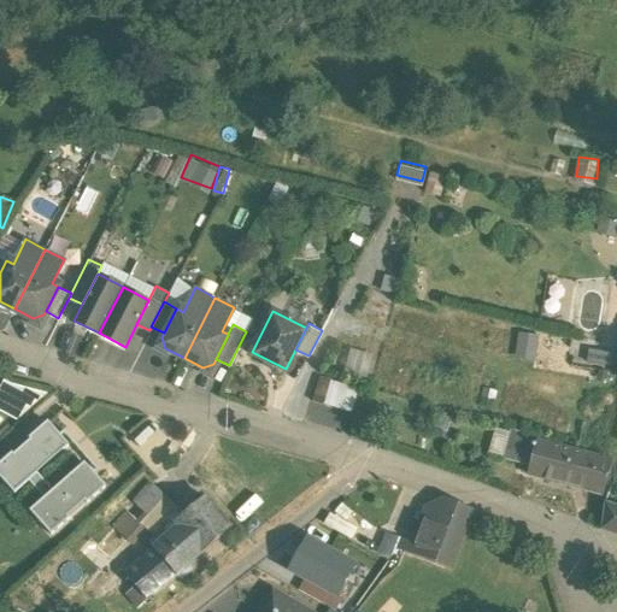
[(0,386),(0,406),(25,419),(40,389),(6,374),(0,386)]
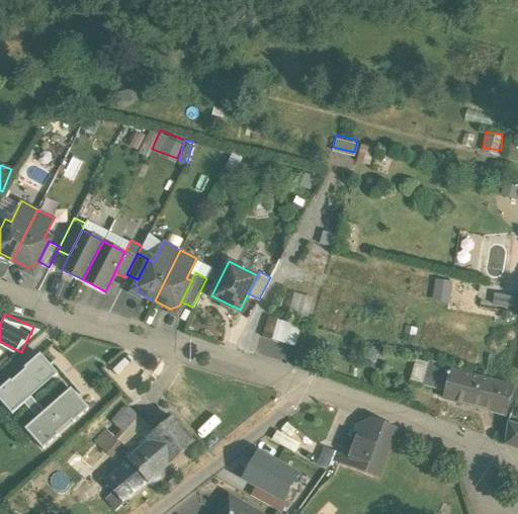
[(278,318),(268,315),(262,335),(272,338),(277,318),(278,318)]
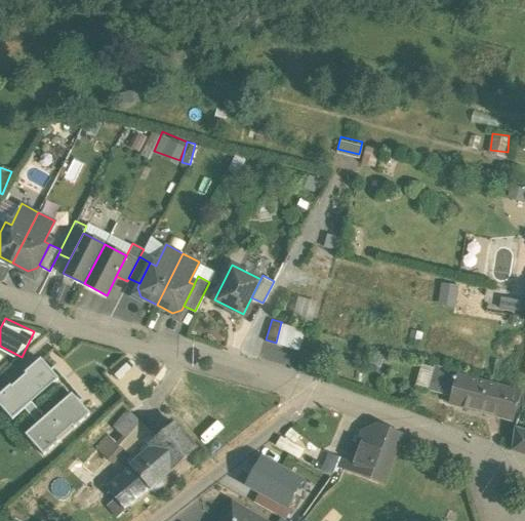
[(293,326),(281,322),(276,343),(287,346),(293,326)]
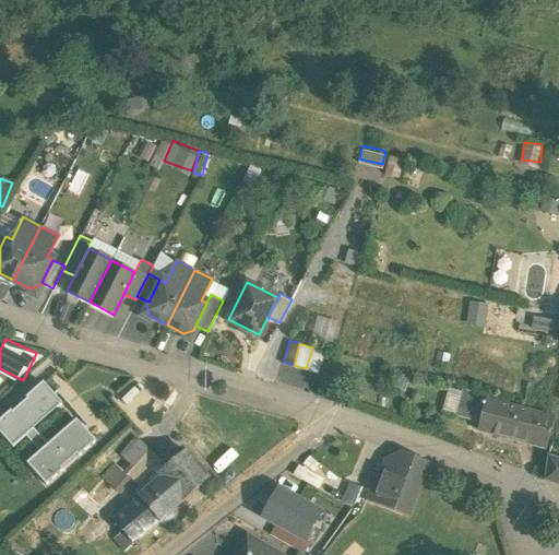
[(324,351),(312,347),(306,368),(319,372),(324,351)]
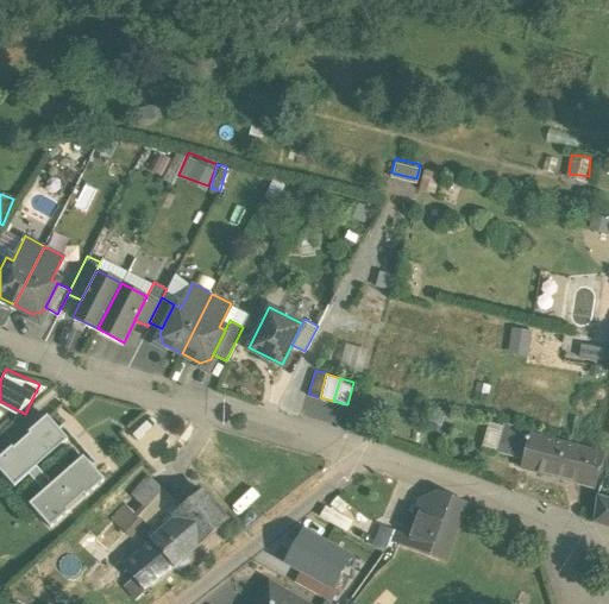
[(46,526),(102,478),(83,457),(54,483),(35,461),(66,435),(49,415),(0,457),(0,470),(12,484),(25,473),(41,491),(27,502),(46,526)]
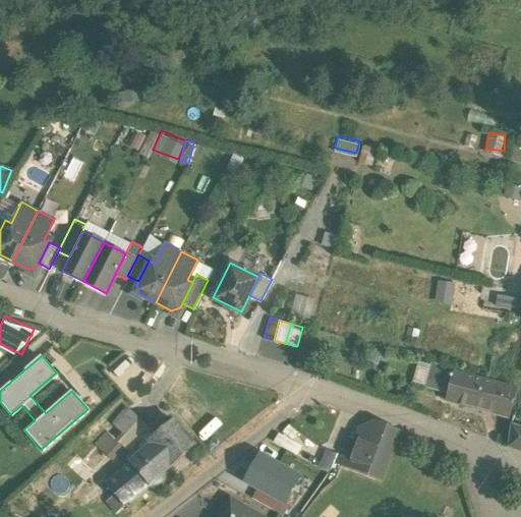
[(454,367),(429,360),(423,385),(447,391),(453,369),(454,367)]
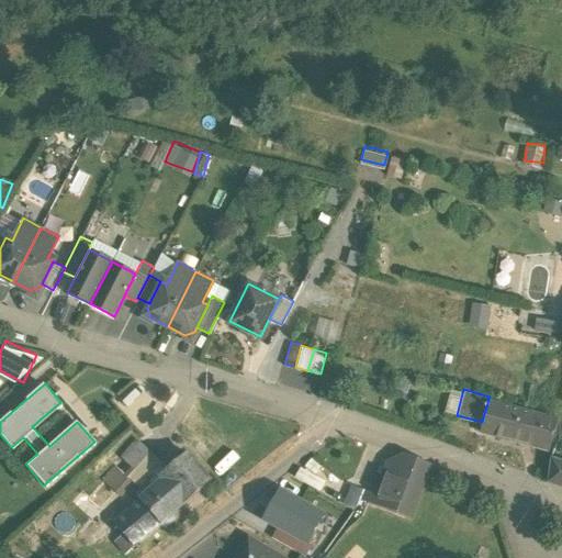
[(555,419),(489,399),(482,422),(480,430),(548,448),(555,419)]
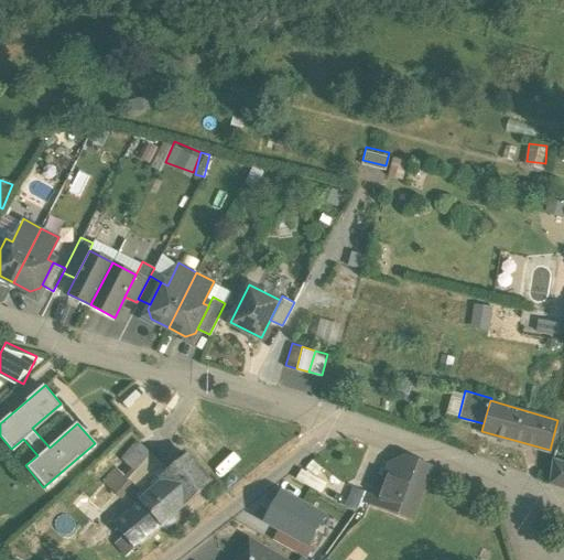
[(563,416),(563,417),(561,434),(563,433),(563,459),(553,458),(550,480),(563,485),(563,416)]
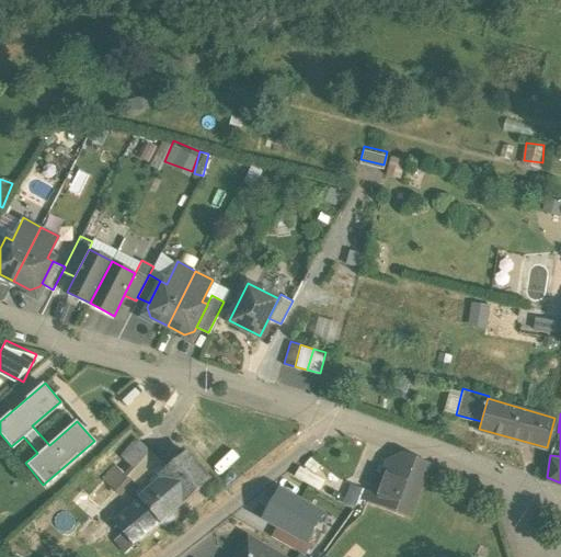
[(136,438),(121,455),(133,466),(148,448),(136,438)]
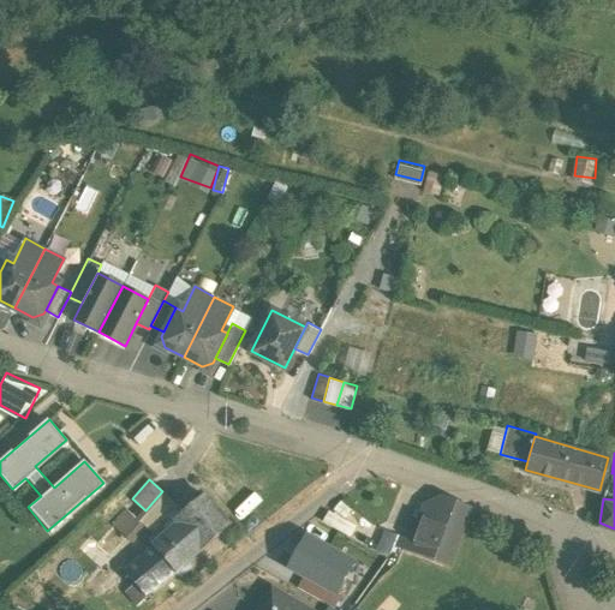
[(183,510),(174,518),(177,521),(169,528),(151,544),(175,572),(203,551),(203,552),(230,524),(202,494),(183,510)]
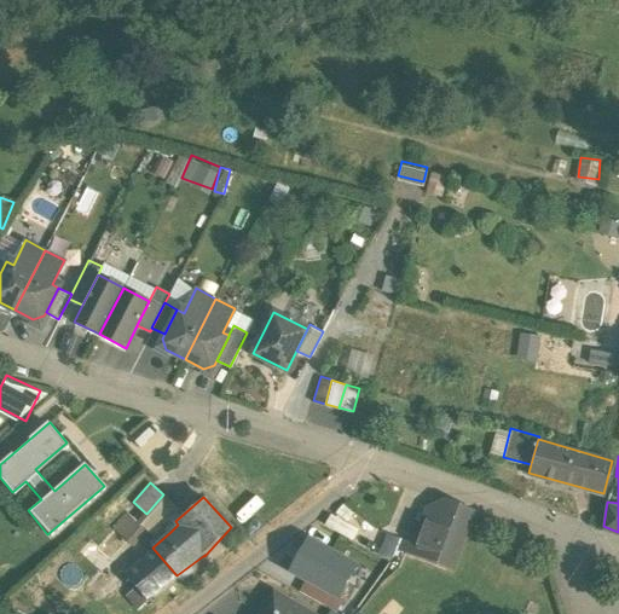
[(438,516),(427,511),(414,545),(411,551),(450,567),(473,508),(445,498),(438,516)]
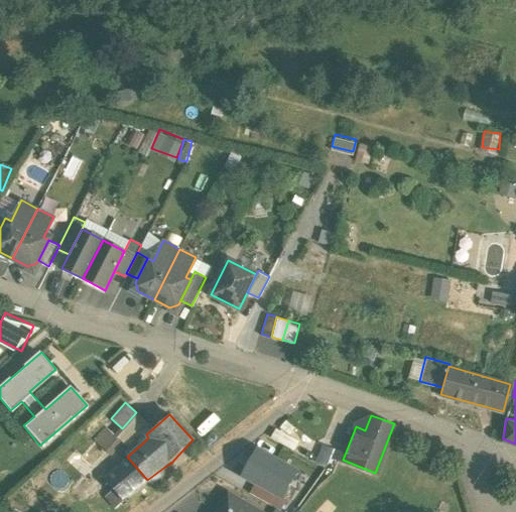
[(111,418),(80,455),(91,465),(105,449),(109,452),(120,438),(116,435),(122,428),(111,418)]
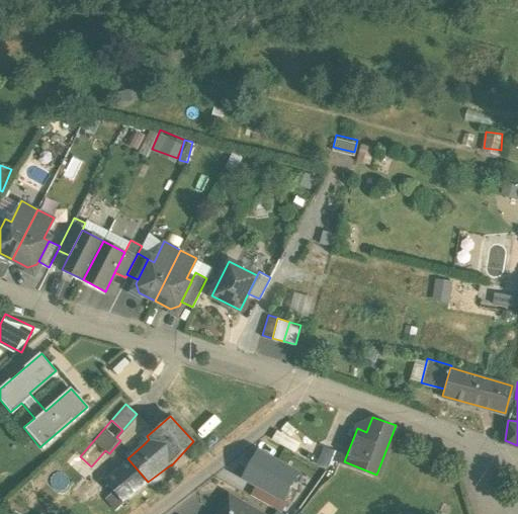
[(149,424),(135,436),(143,445),(149,439),(147,436),(154,430),(149,424)]
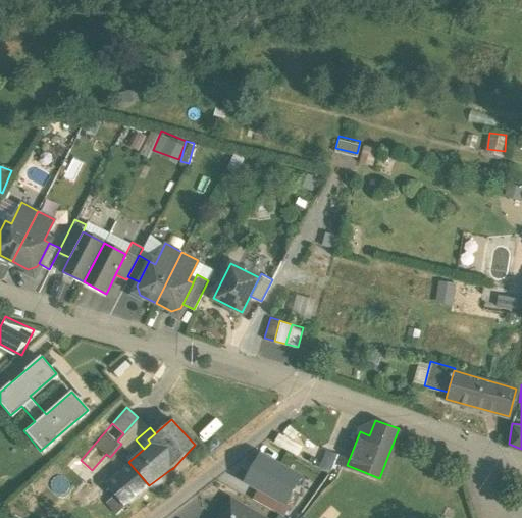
[(258,486),(286,503),(301,477),(260,455),(246,480),(258,486)]
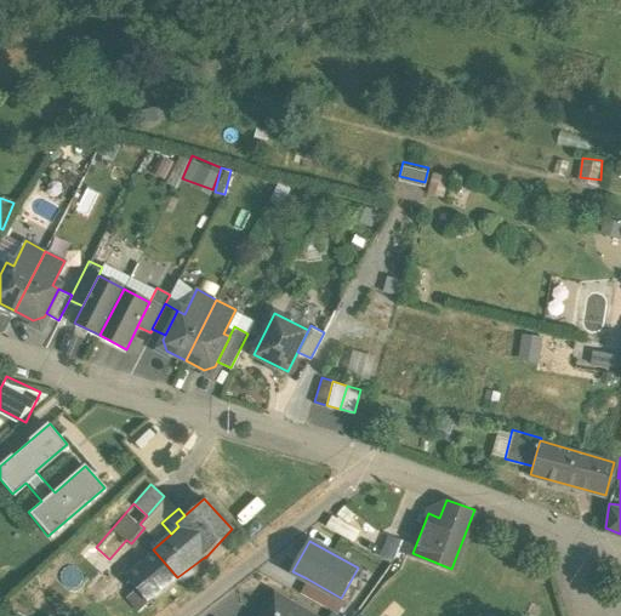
[(415,547),(404,542),(402,549),(412,553),(415,547)]
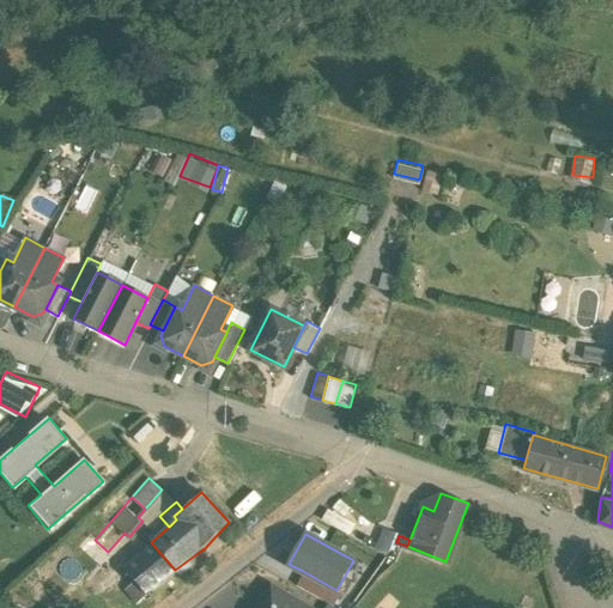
[(151,542),(123,567),(145,591),(175,570),(151,542)]
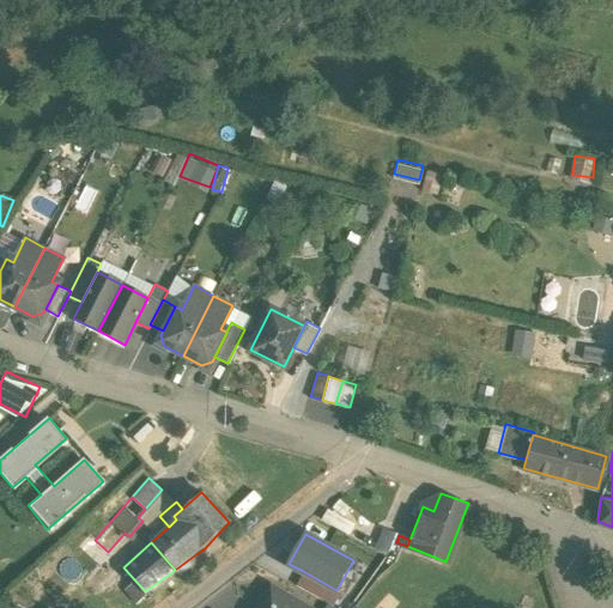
[(296,584),(333,605),(340,591),(337,590),(303,571),(296,584)]
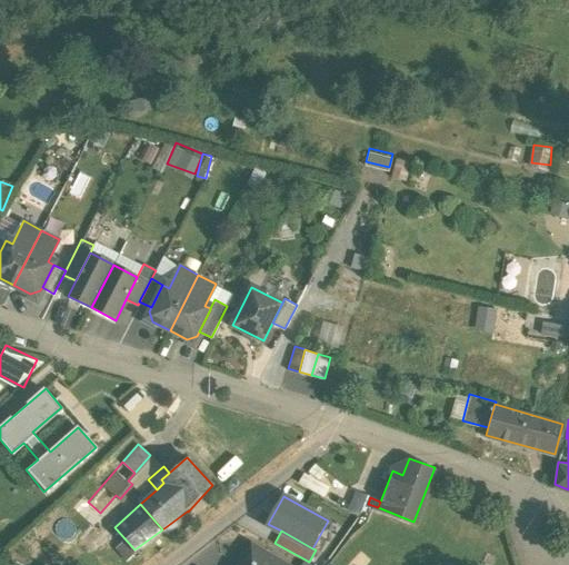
[(287,564),(250,544),(238,564),(287,564)]
